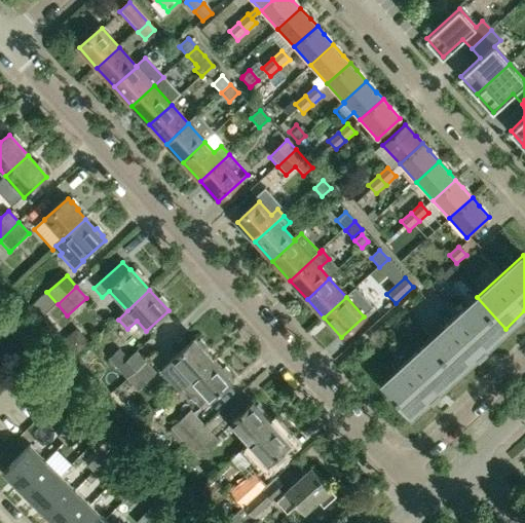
[(458,372),(505,329),(477,297),(429,340),(458,372)]
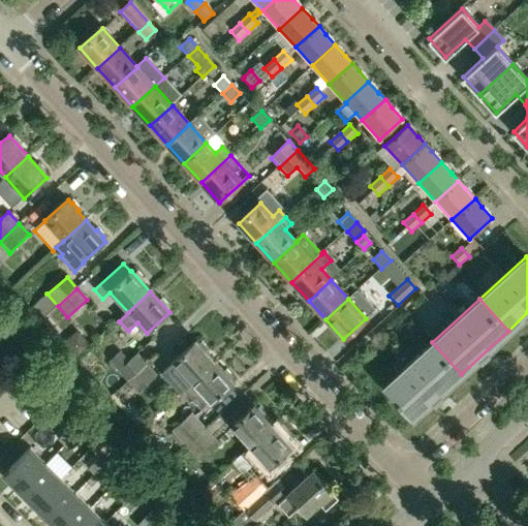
[(182,391),(183,391),(215,362),(195,341),(162,373),(180,393),(182,391)]
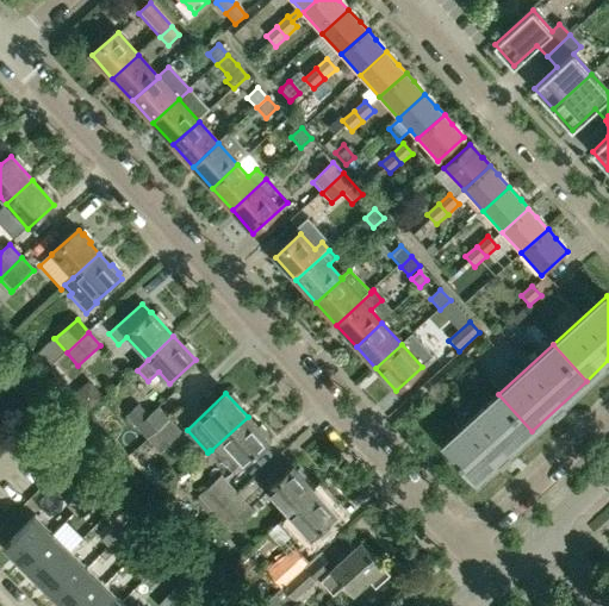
[(478,480),(532,431),(498,394),(445,444),(478,480)]
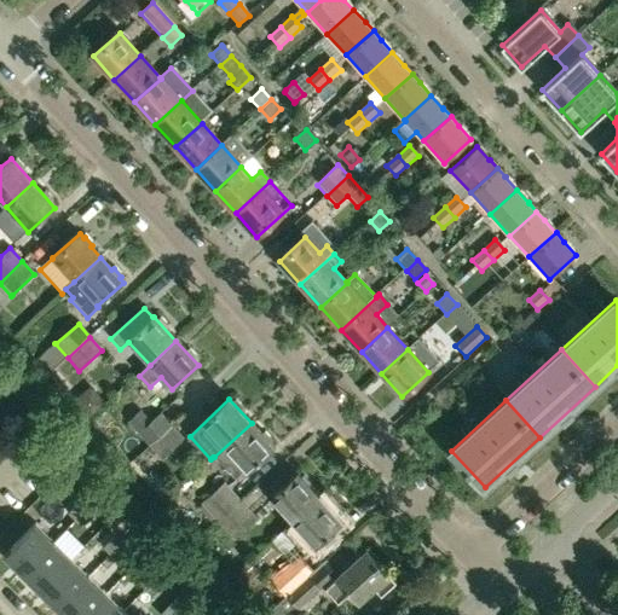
[(139,413),(127,424),(137,435),(138,436),(149,447),(172,427),(161,415),(150,424),(139,413)]
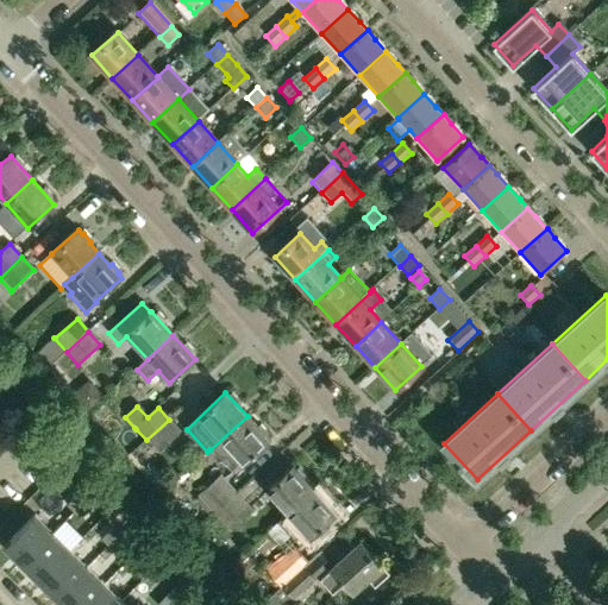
[(269,441),(248,416),(211,449),(232,474),(269,441)]
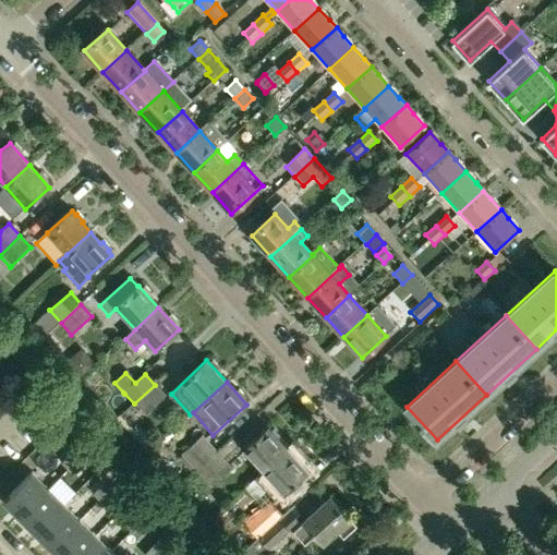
[(155,385),(134,403),(135,403),(134,405),(145,415),(146,415),(166,397),(155,385)]
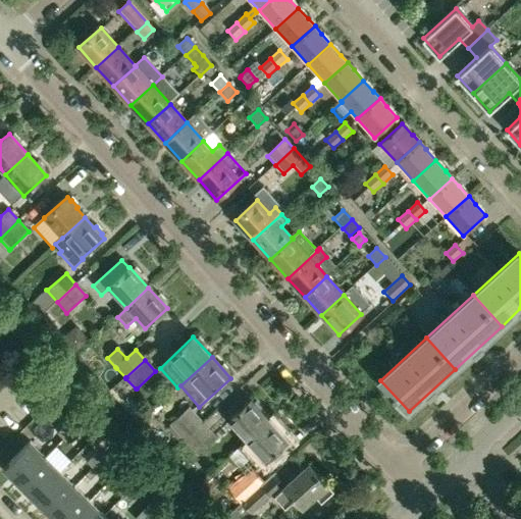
[(247,442),(269,421),(251,400),(228,420),(247,442)]
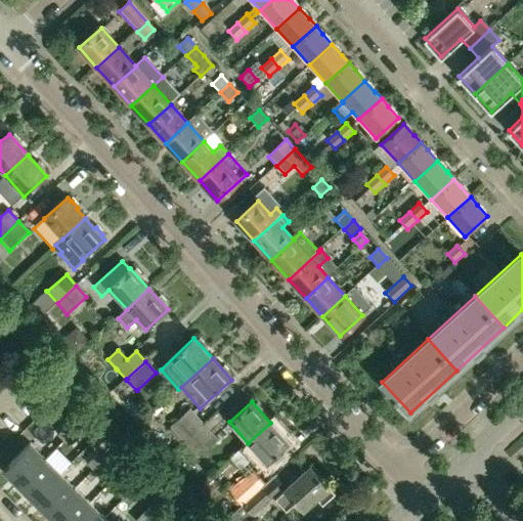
[(204,425),(189,409),(169,428),(171,429),(167,432),(180,446),(184,443),(184,442),(204,425)]
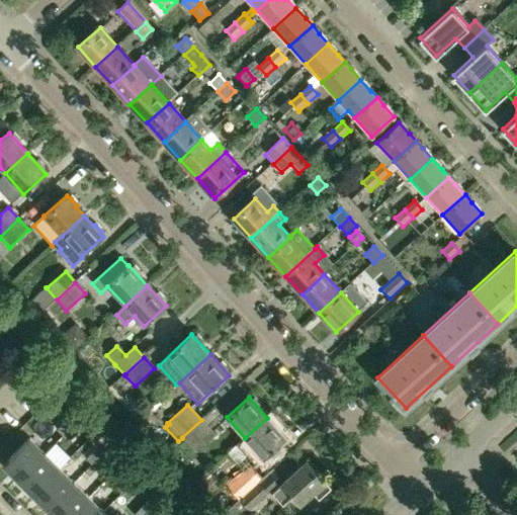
[(286,438),(267,418),(245,438),(236,446),(254,466),(270,452),(286,438)]
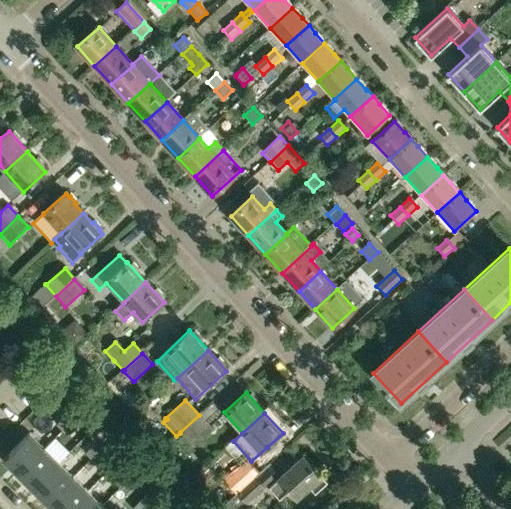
[(194,448),(213,431),(199,415),(180,432),(180,433),(194,448)]
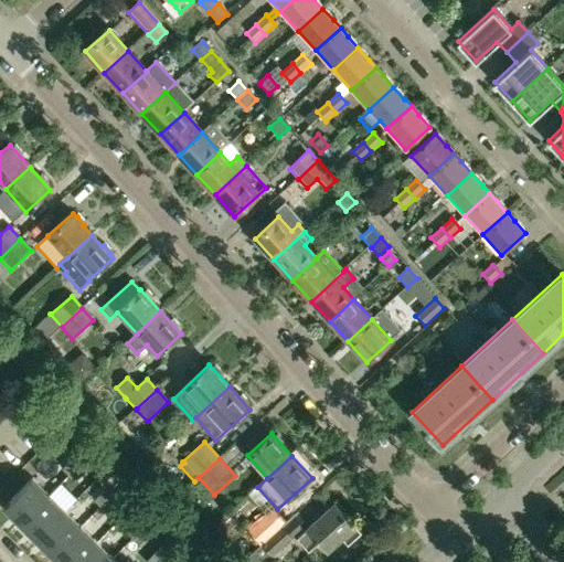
[(68,477),(77,468),(71,462),(62,470),(68,477)]
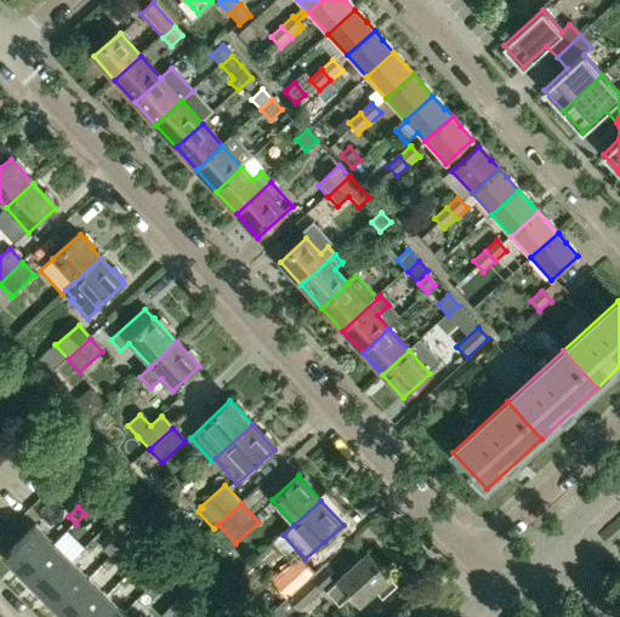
[(83,531),(92,520),(85,514),(75,524),(83,531)]
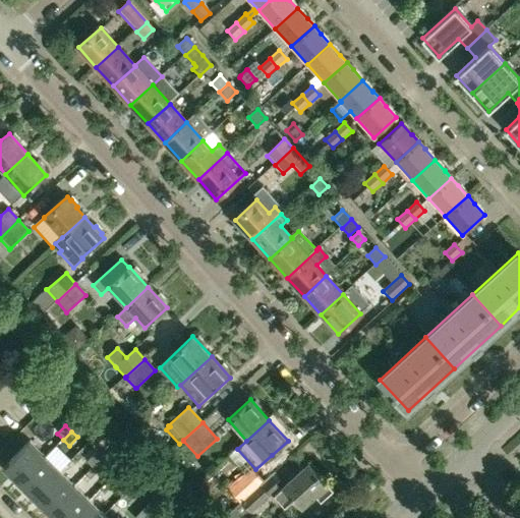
[(30,442),(3,468),(18,484),(45,458),(30,442)]
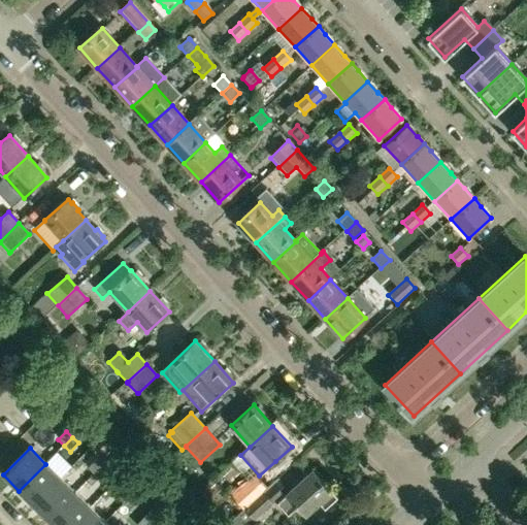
[(102,466),(96,461),(88,469),(94,476),(102,466)]
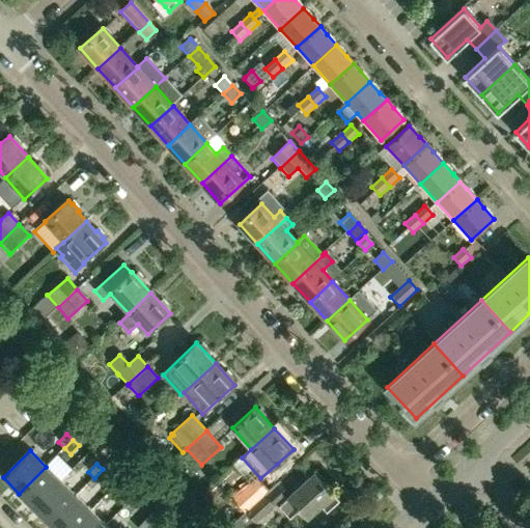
[(46,467),(19,494),(34,508),(61,481),(46,467)]
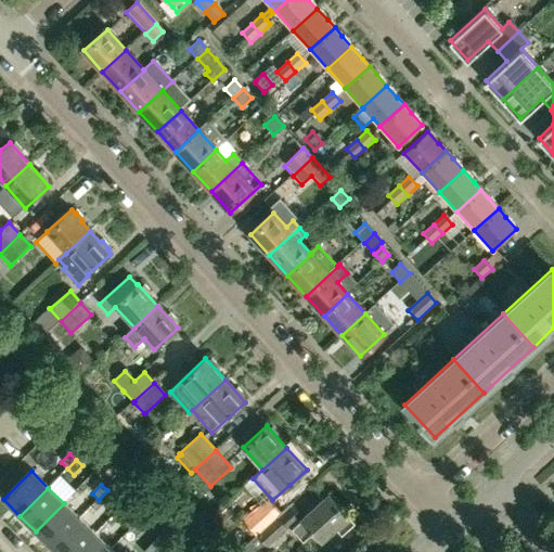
[(105,505),(114,497),(107,490),(99,500),(105,505)]
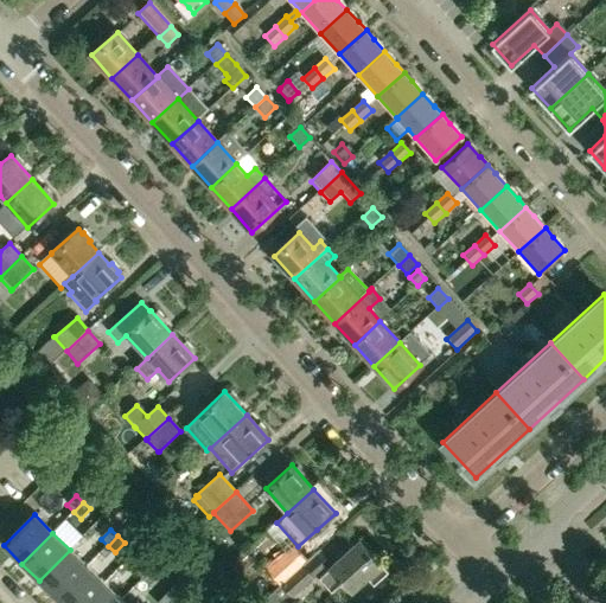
[(318,578),(332,594),(343,583),(352,592),(368,578),(374,584),(386,572),(381,566),(382,565),(359,540),(318,578)]
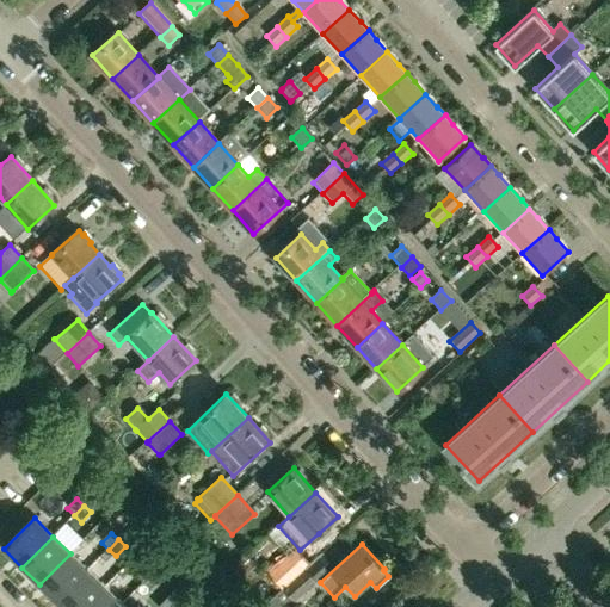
[(71,553),(39,584),(56,601),(87,570),(71,553)]
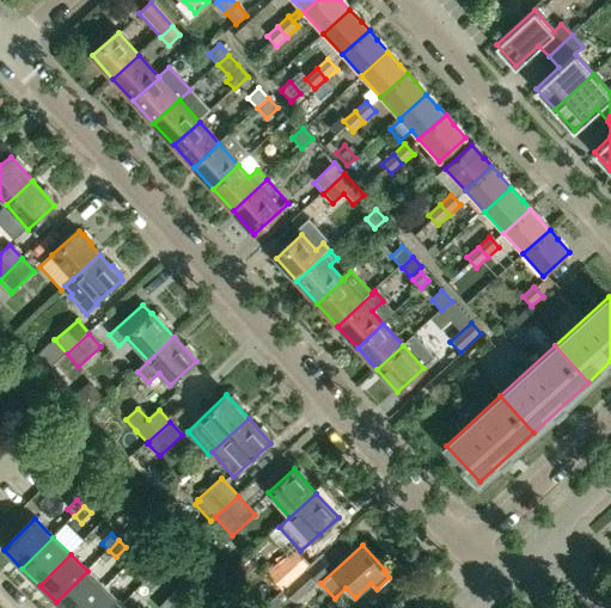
[(272,569),(266,573),(281,591),(304,571),(292,556),(274,572),(272,569)]
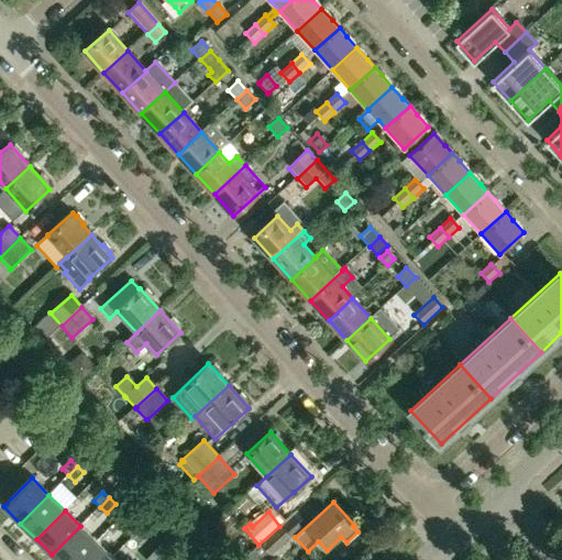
[(132,538),(141,529),(134,523),(125,533),(132,538)]
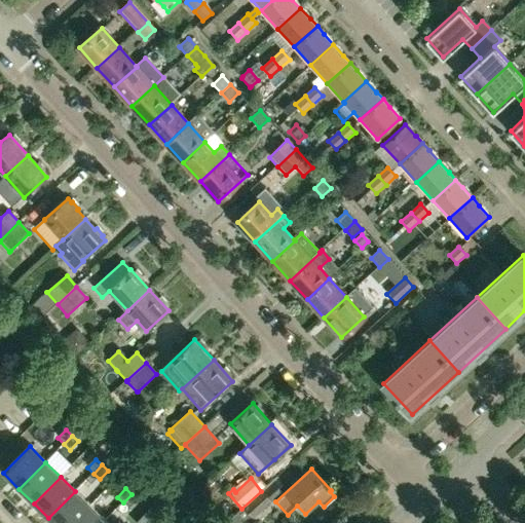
[(75,491),(48,518),(53,522),(73,522),(90,507),(75,491)]
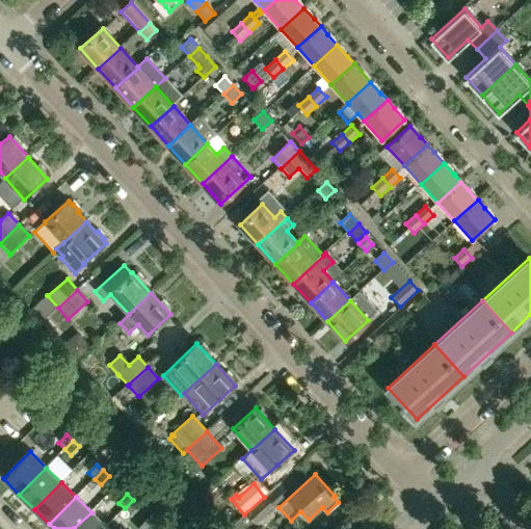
[(244,514),(256,526),(274,508),(264,497),(244,514)]
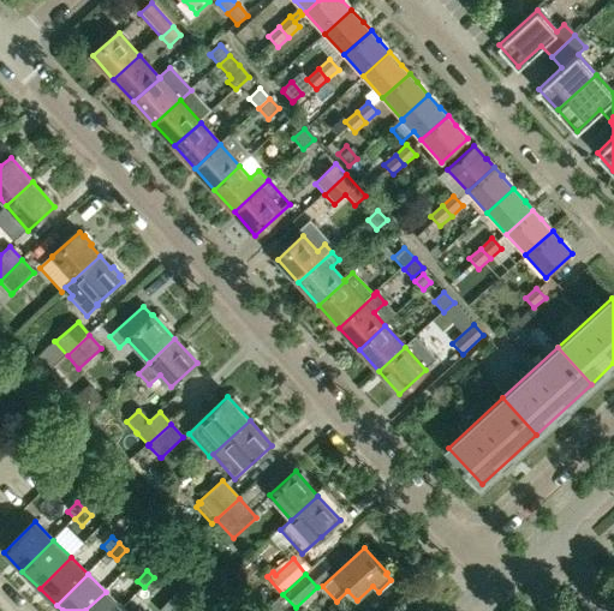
[(151,594),(161,585),(154,577),(144,587),(151,594)]
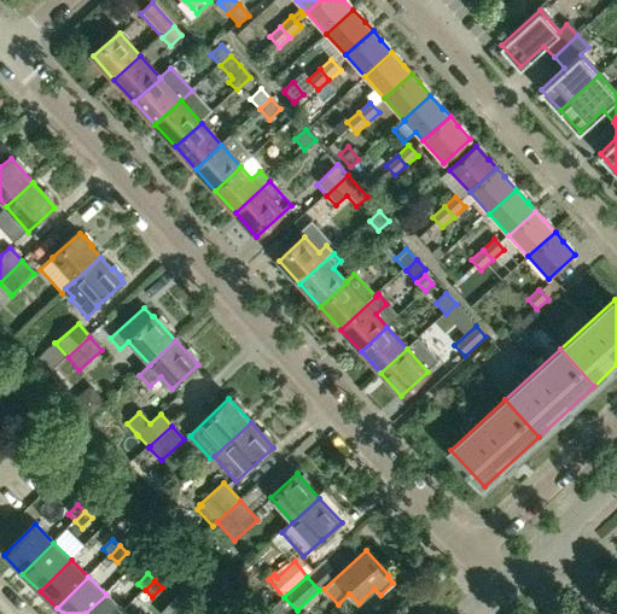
[(106,595),(86,613),(122,613),(123,612),(106,595)]
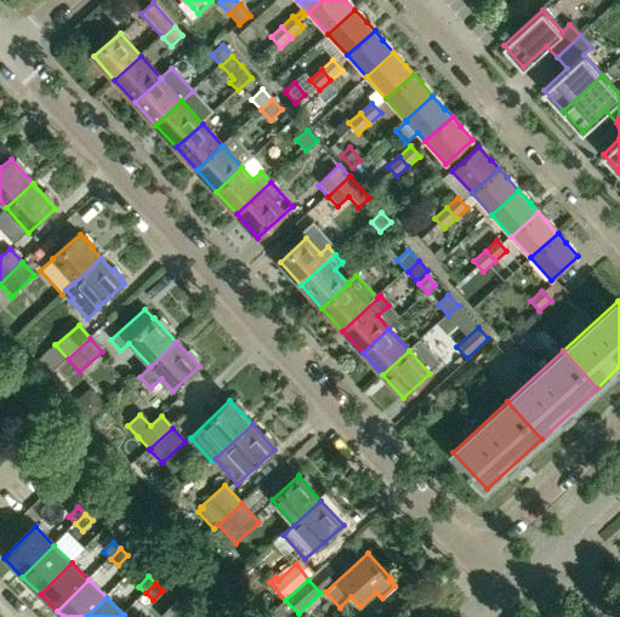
[(191,609),(181,598),(175,604),(186,613),(191,609)]
